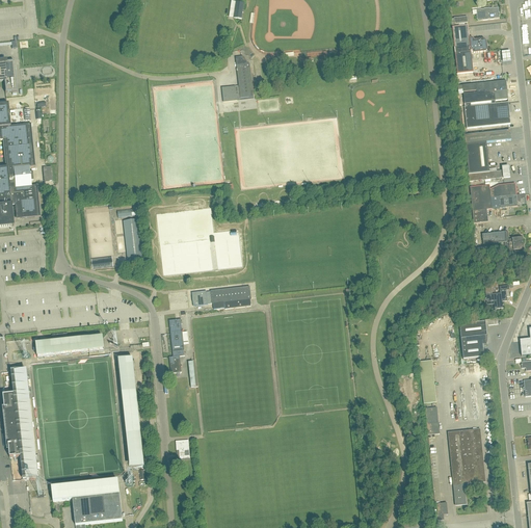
[(235,0),(234,3),(233,15),(239,16),(240,17),(241,17),(243,0),(235,0)]
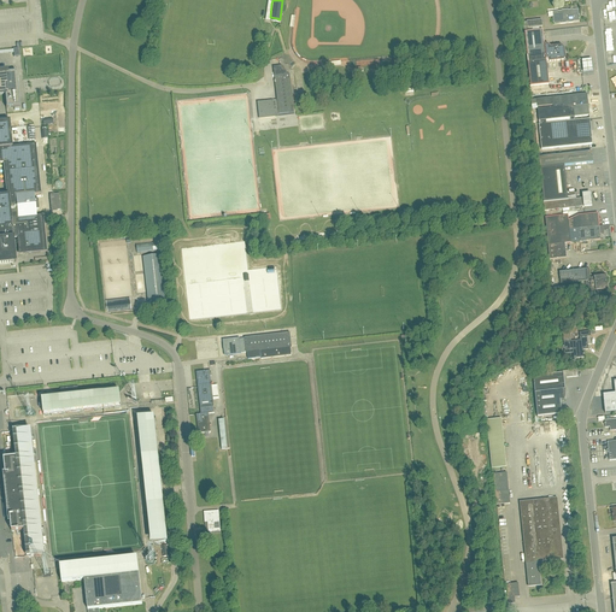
[(552,21),(579,17),(576,5),(551,9),(552,21)]
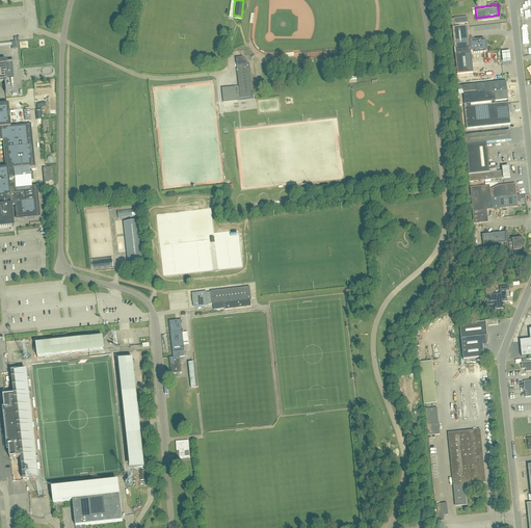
[(471,36),(469,36),(467,23),(451,25),(456,71),(472,69),(470,49),(473,48),(473,50),(484,49),(486,47),(485,38),(483,37),(473,38),(473,37),(471,36)]
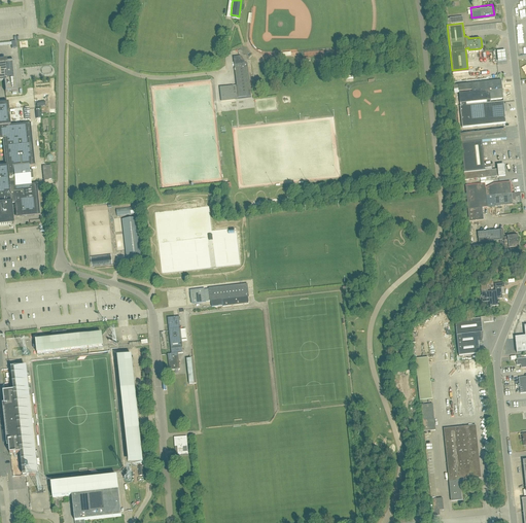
[(503,46),(495,47),(496,58),(504,57),(503,46)]
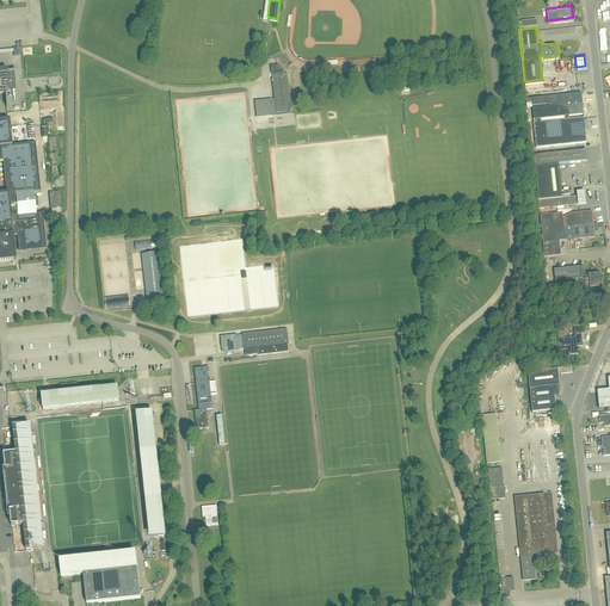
[(278,62),(270,63),(271,67),(275,96),(276,107),(276,109),(289,106),(285,70),(282,72),(282,67),(278,62)]
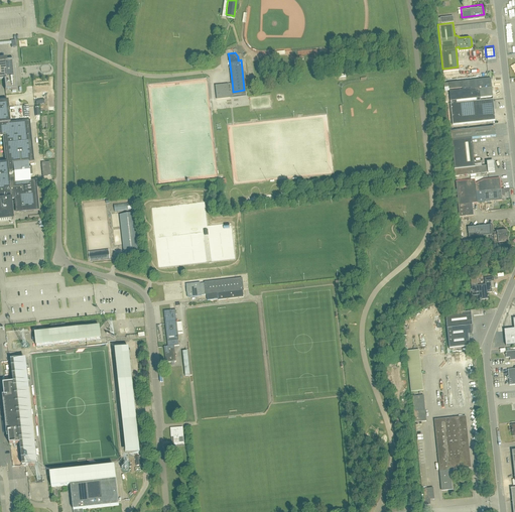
[(9,57),(8,57),(5,57),(0,57),(0,76),(3,76),(4,81),(4,87),(5,87),(15,86),(14,75),(12,56),(9,57)]
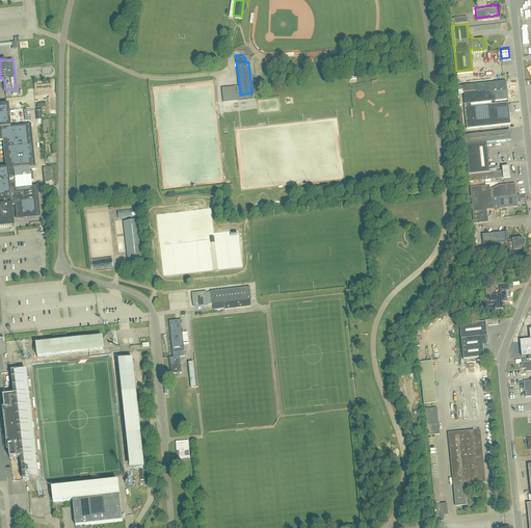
[(487,101),(495,101),(494,98),(507,97),(505,78),(461,82),(462,89),(476,87),(476,89),(462,90),(463,104),(487,102),(487,101)]
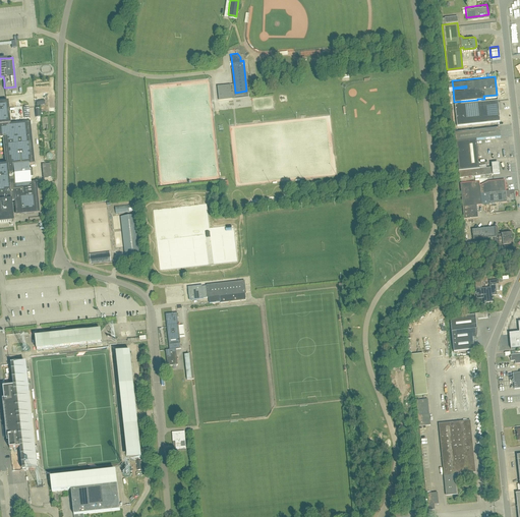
[(223,83),(218,84),(219,97),(231,95),(231,92),(235,92),(234,81),(223,82),(223,83)]
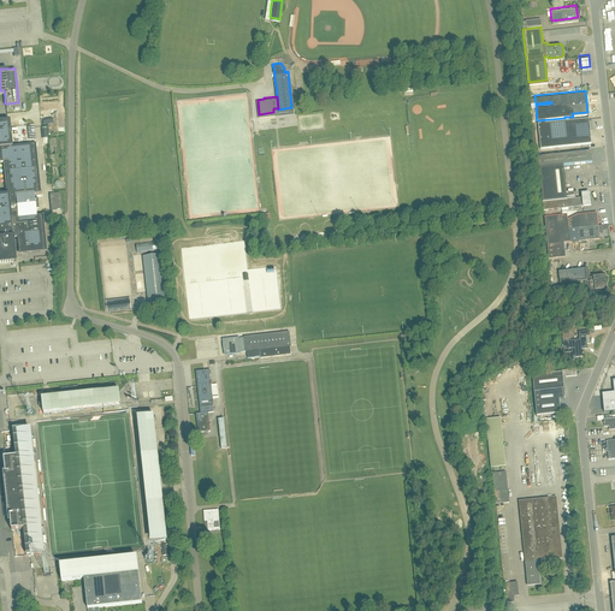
[(567,137),(590,135),(587,116),(573,117),(565,117),(565,118),(567,137)]
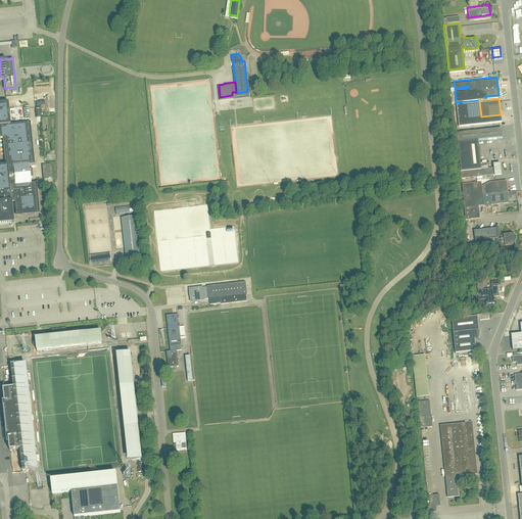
[(39,209),(37,209),(34,180),(36,180),(36,179),(30,180),(29,175),(32,174),(31,166),(29,167),(28,161),(34,160),(34,159),(32,160),(28,120),(30,119),(9,121),(7,99),(0,99),(0,135),(3,135),(5,161),(0,161),(0,221),(12,220),(10,199),(13,198),(14,213),(39,209)]
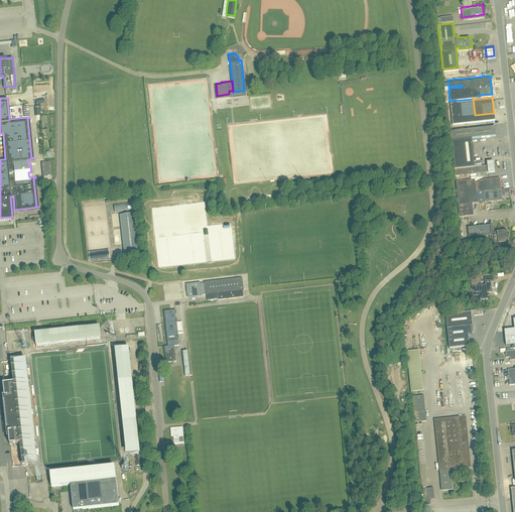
[(494,117),(494,113),(475,115),(473,99),(449,101),(452,122),(494,117)]
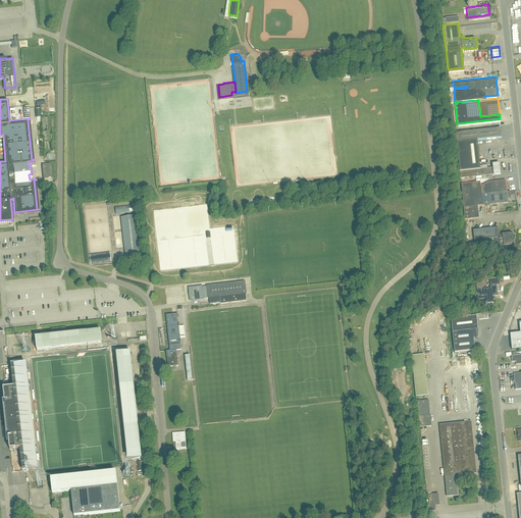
[(500,125),(455,131),(456,139),(459,174),(480,172),(491,171),(492,171),(495,171),(500,170),(498,160),(493,160),(491,160),(491,164),(484,165),(484,162),(479,163),(476,138),(501,135),(500,125)]
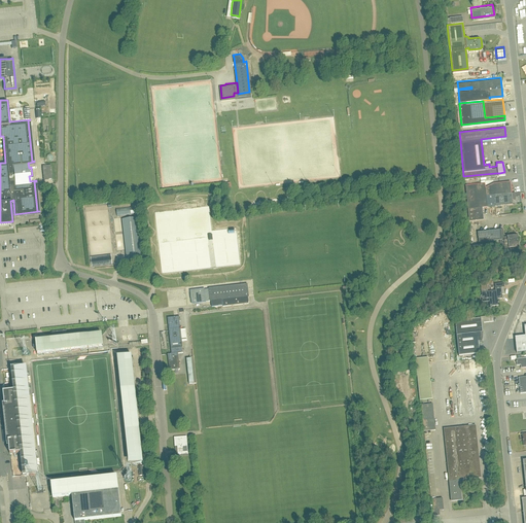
[(42,177),(51,176),(50,164),(41,165),(42,177)]
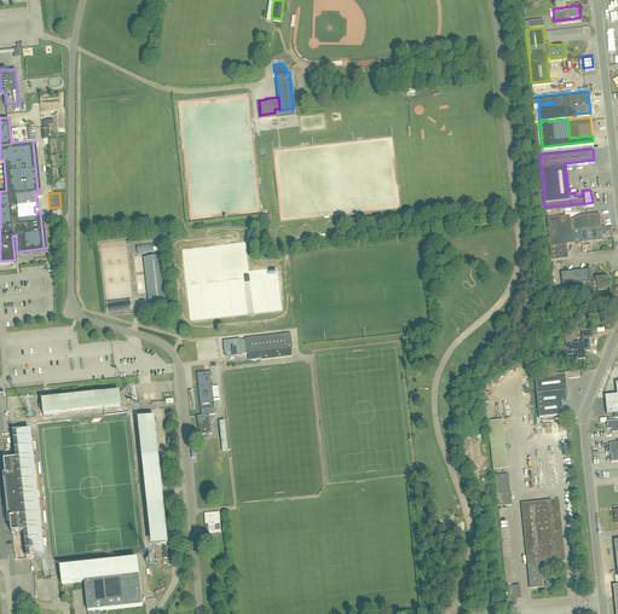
[(569,212),(546,214),(547,229),(600,222),(599,210),(579,212),(579,213),(569,218),(569,213),(569,212)]
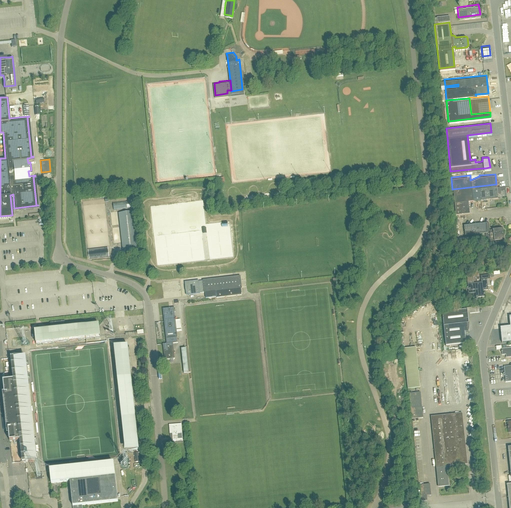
[(453,200),(467,199),(476,198),(476,199),(480,199),(479,197),(497,195),(496,184),(452,189),(453,200)]
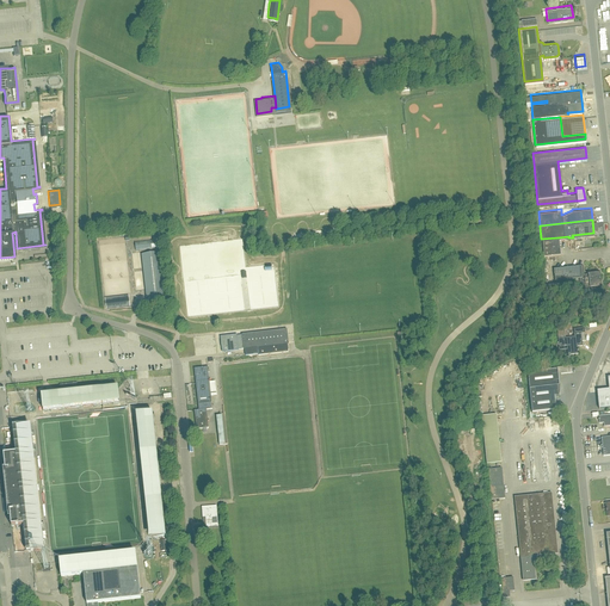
[(558,237),(541,239),(543,253),(560,252),(558,237)]
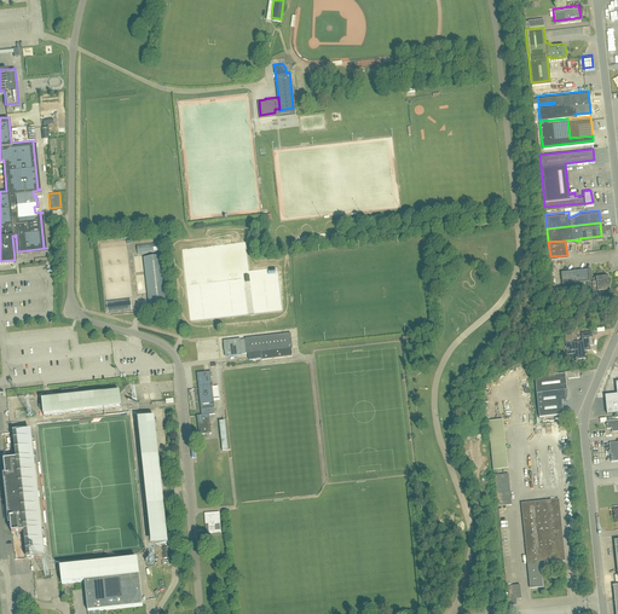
[(148,302),(166,300),(161,252),(143,254),(148,302)]
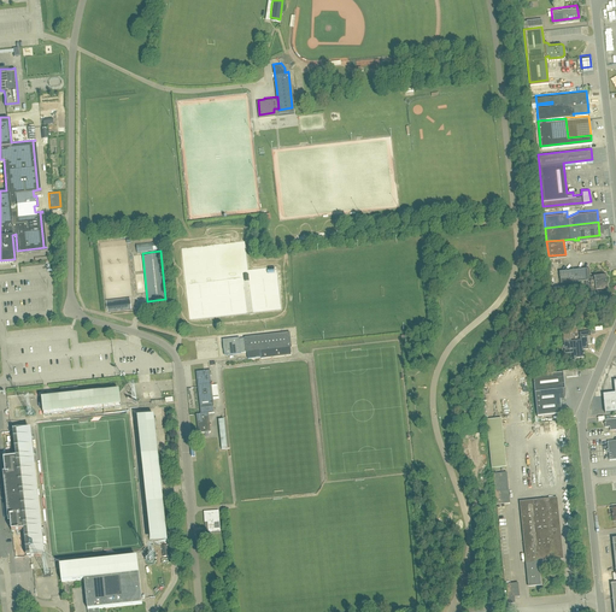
[(584,277),(588,274),(587,265),(558,268),(559,280),(584,277)]
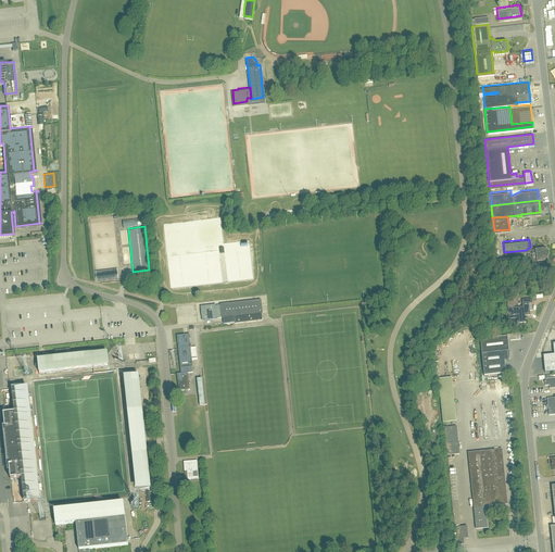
[(530,247),(526,250),(527,259),(546,256),(545,246),(530,247)]
